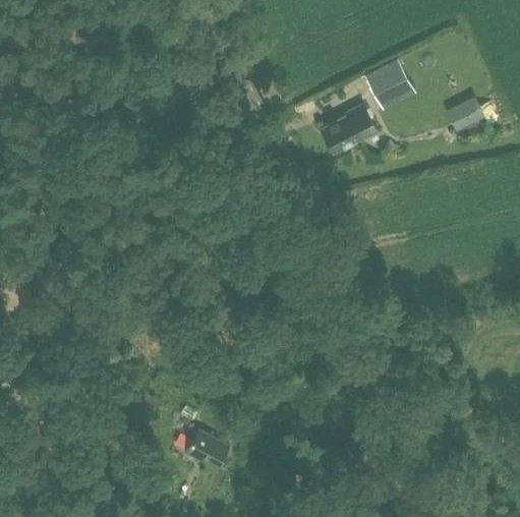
[(382,77),(360,87),(369,103),(389,93),(382,77)]
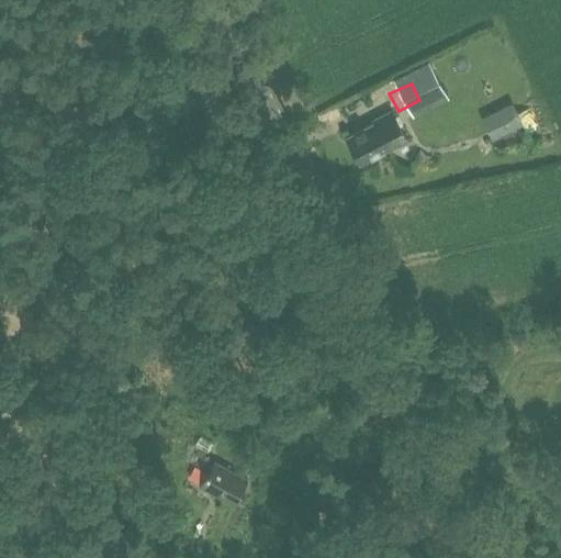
[(512,105),(480,121),(491,143),(523,126),(512,105)]
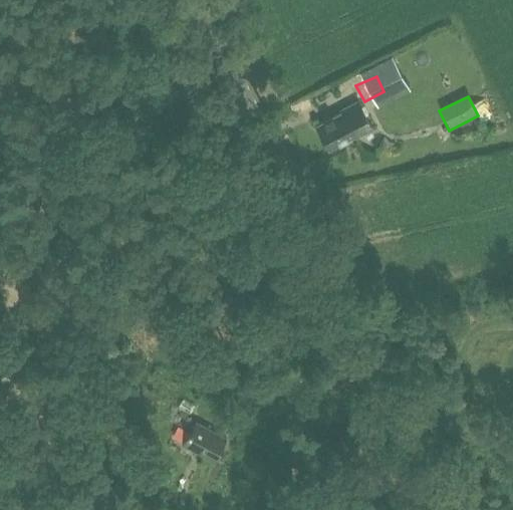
[(354,140),(366,135),(372,131),(357,102),(340,111),(342,114),(315,129),(326,152),(353,138),(354,140)]
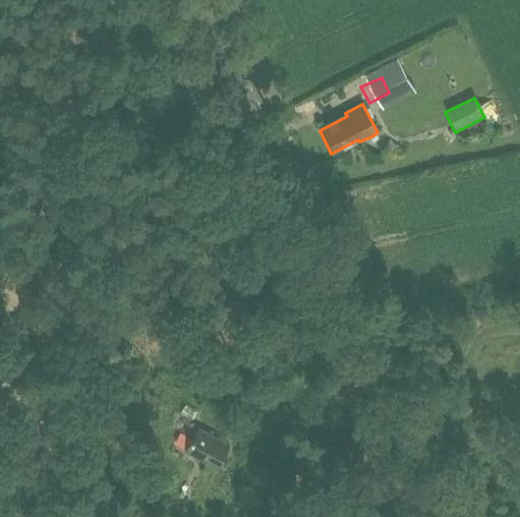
[(230,447),(198,429),(192,440),(190,438),(182,453),(217,471),(230,447)]
